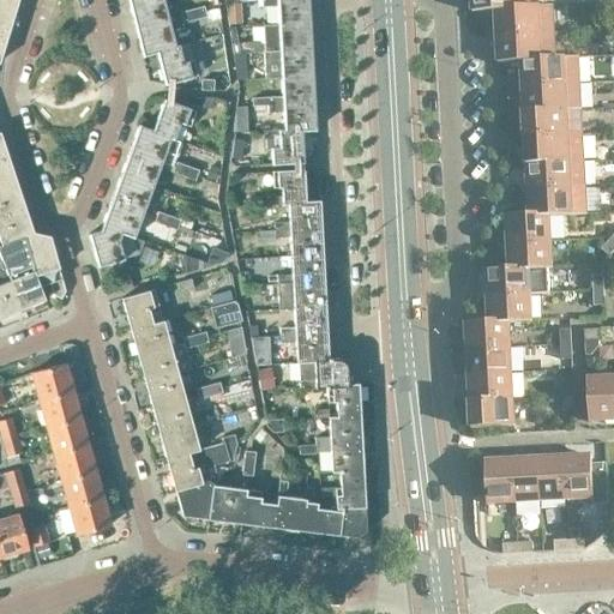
[(17,0),(0,0),(0,7),(13,12),(17,0)]
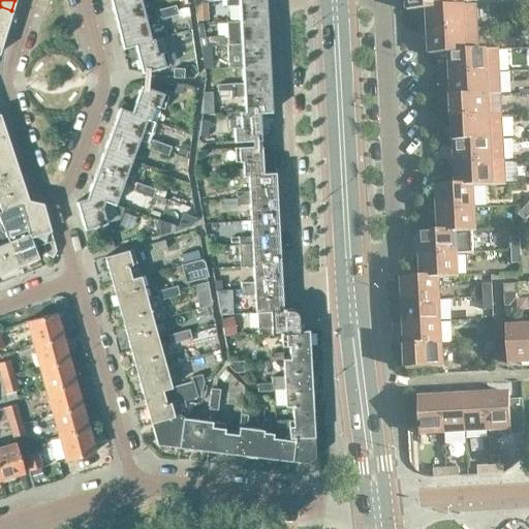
[(139,0),(123,0),(112,3),(118,25),(145,18),(139,0)]
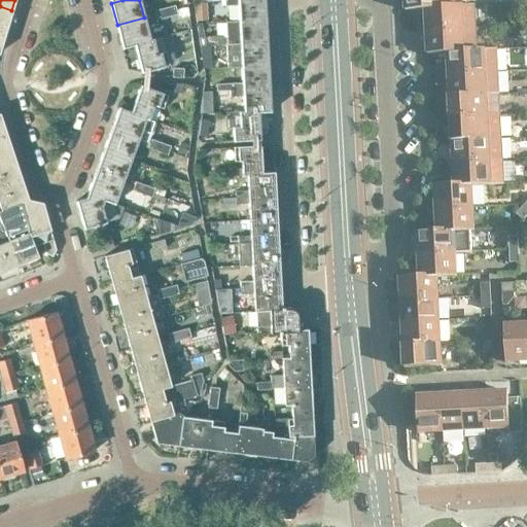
[(238,5),(239,21),(239,22),(265,21),(262,0),(224,0),(225,5),(238,5)]
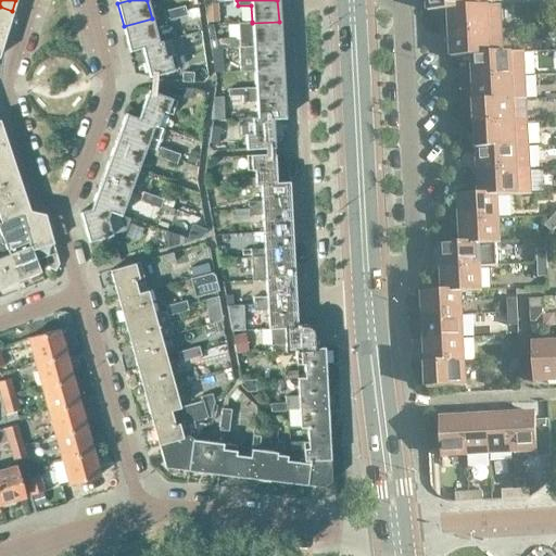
[(426,0),(427,11),(445,10),(445,8),(466,8),(465,5),(466,5),(466,0),(426,0)]
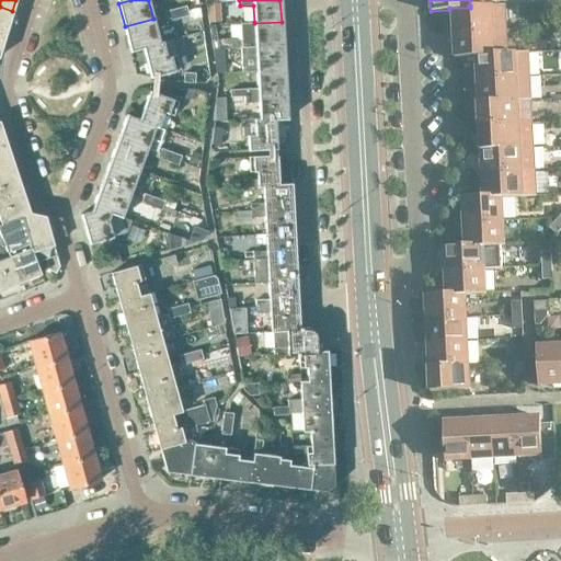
[(220,2),(208,2),(209,22),(221,21),(220,2)]
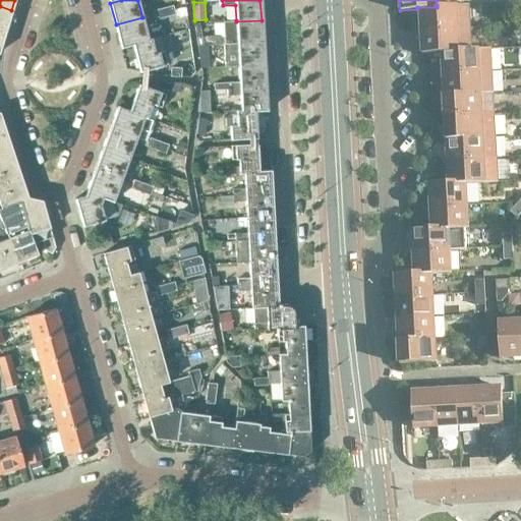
[(456,4),(437,5),(436,5),(437,7),(417,7),(417,9),(418,30),(470,27),(469,5),(456,6),(456,4)]
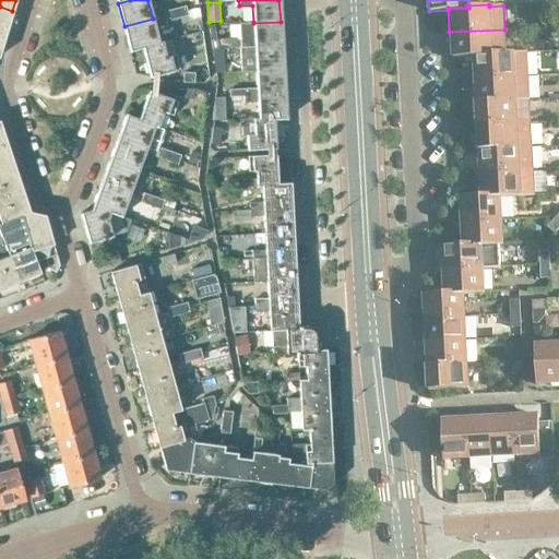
[(165,11),(167,21),(188,15),(189,21),(201,16),(199,7),(187,10),(186,6),(165,11)]
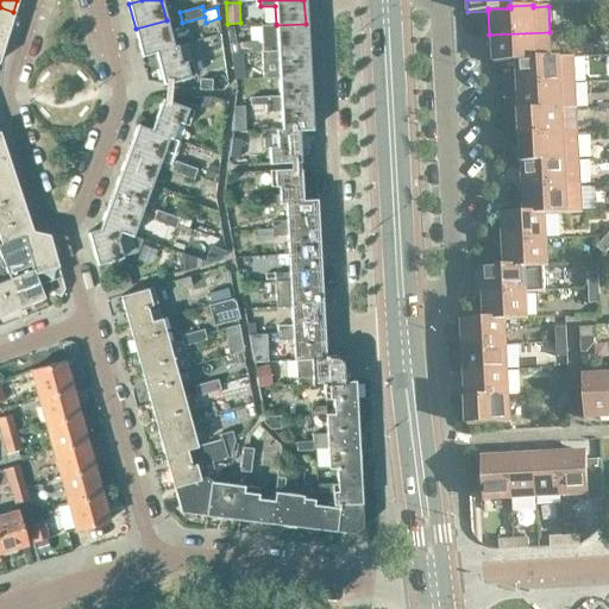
[(0,7),(0,35),(6,37),(13,12),(0,7)]
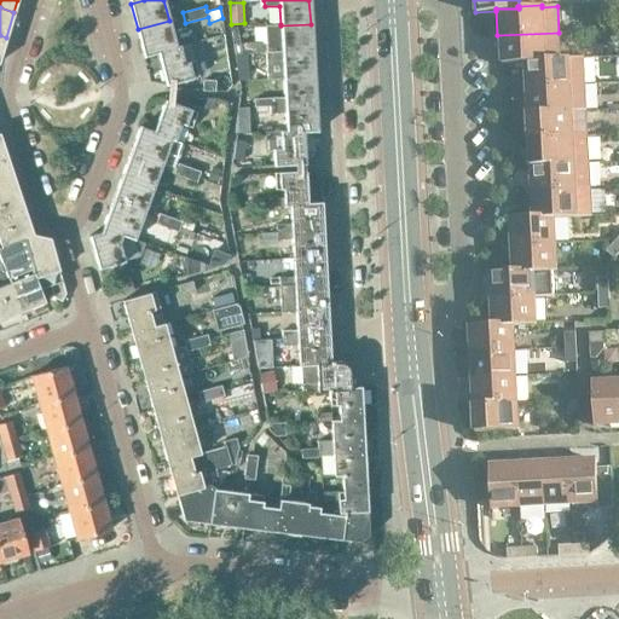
[(169,21),(138,29),(144,55),(158,51),(177,47),(169,21)]
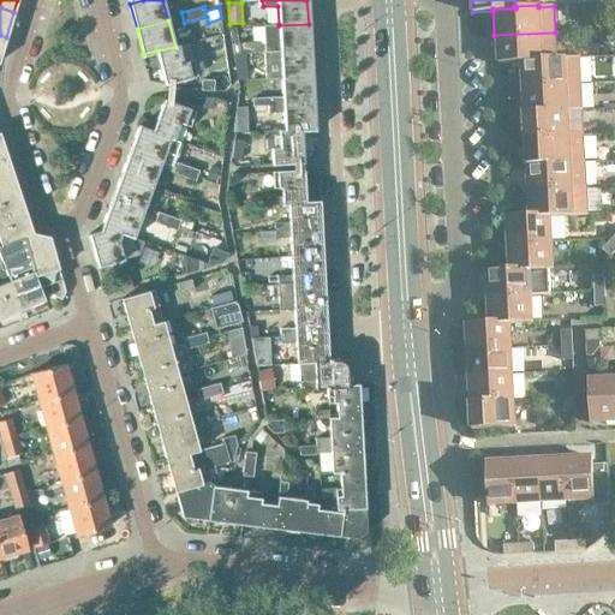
[(279,25),(279,24),(264,24),(266,43),(233,46),(233,54),(264,52),(310,49),(309,24),(279,25)]
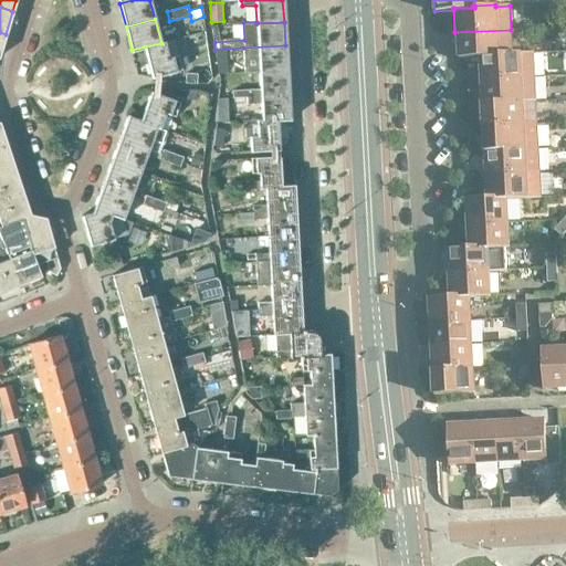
[(457,59),(477,56),(477,55),(498,54),(498,53),(511,52),(511,30),(454,32),(457,59)]
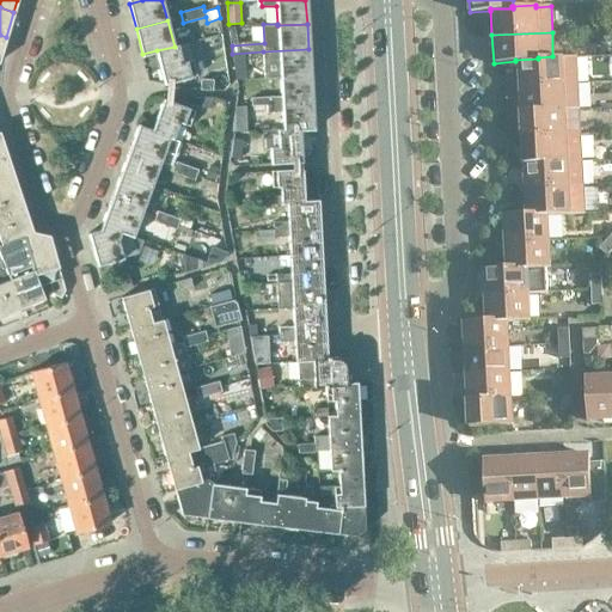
[(178,46),(175,47),(157,50),(165,83),(197,74),(193,59),(183,62),(178,46)]
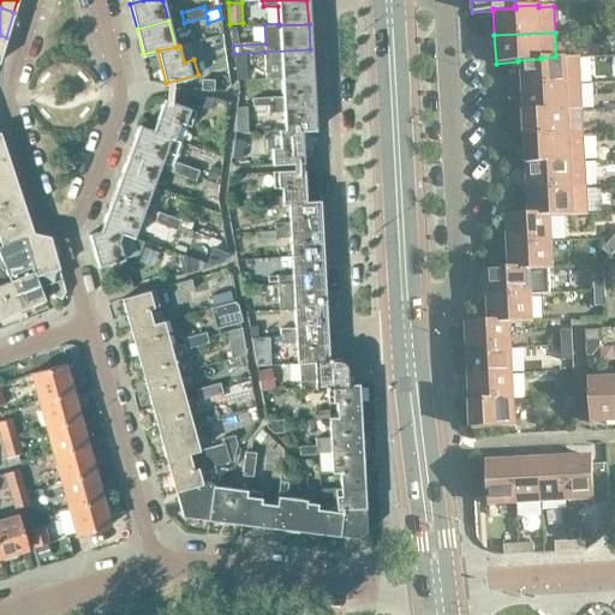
[(311,77),(310,49),(264,52),(266,78),(282,78),(311,77)]
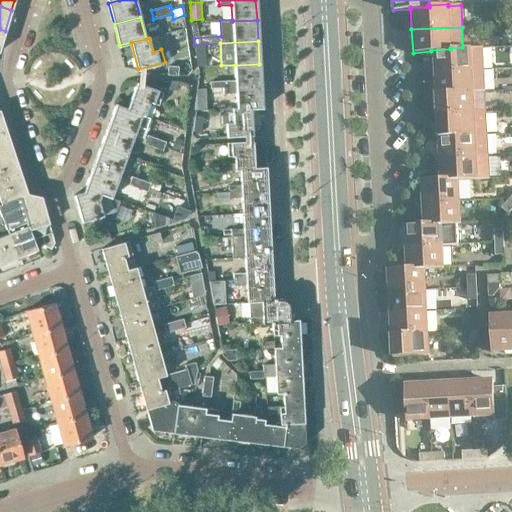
[(431,50),(431,51),(432,51),(433,73),(483,70),(482,48),(471,49),(471,47),(462,47),(450,48),(450,49),(431,50)]
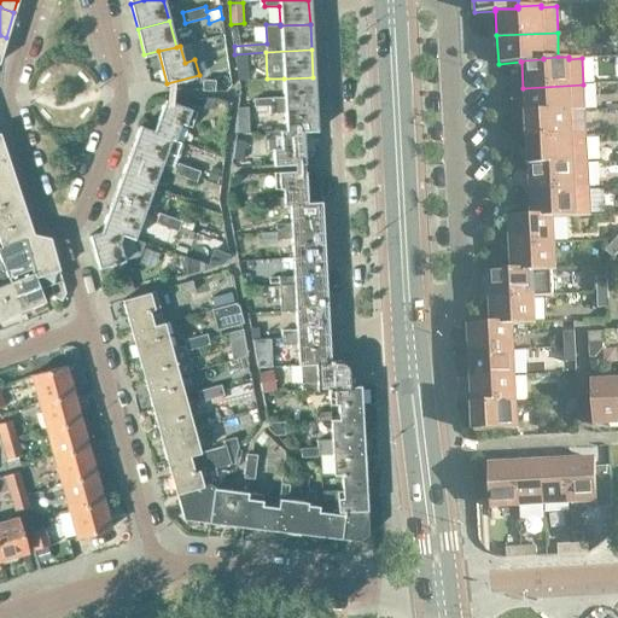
[(313,77),(284,79),(284,98),(270,98),(254,99),(255,106),(270,106),(315,104),(313,77)]
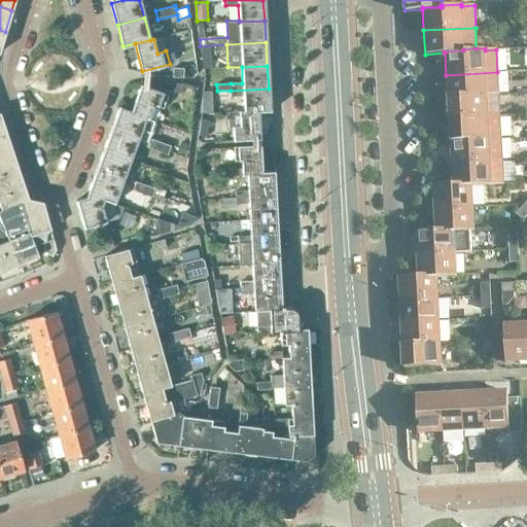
[(192,71),(184,68),(175,67),(174,76),(183,76),(191,77),(192,71)]
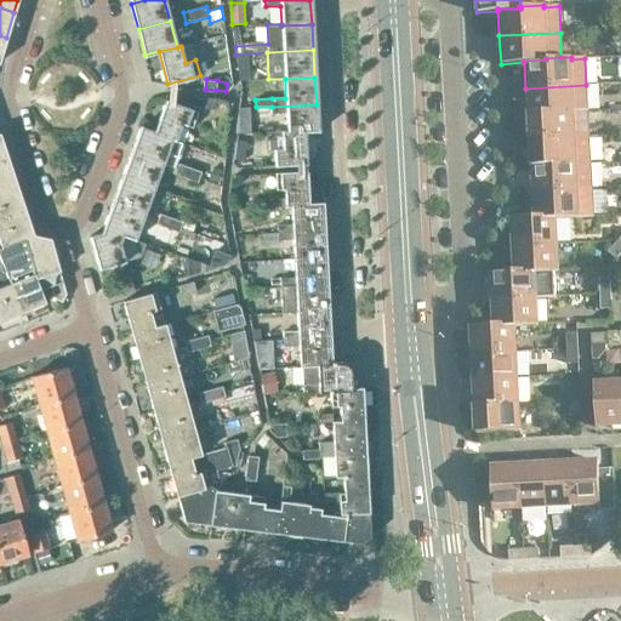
[(527,115),(588,112),(586,85),(525,89),(527,115)]
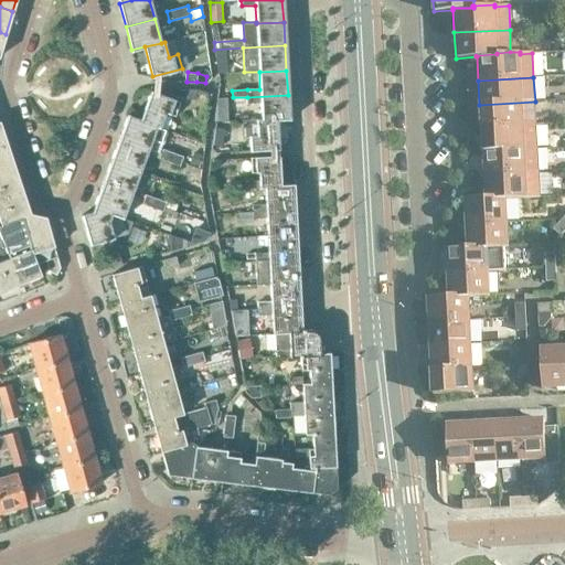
[(195,99),(196,89),(185,89),(185,98),(195,99)]
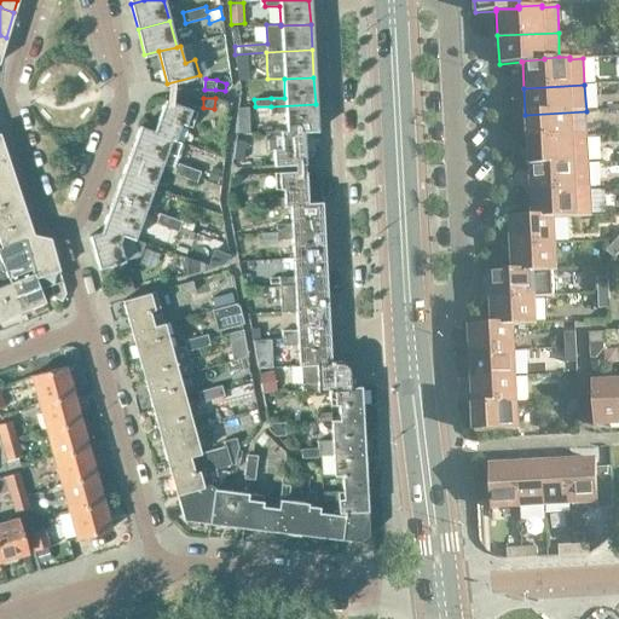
[(155,131),(174,139),(181,123),(191,127),(197,113),(166,100),(155,131)]
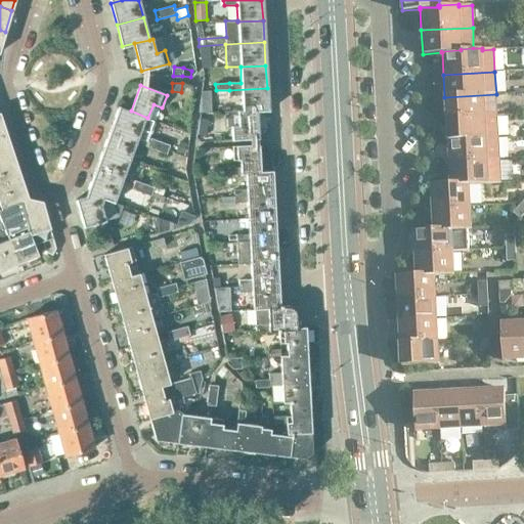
[(243,110),(243,112),(256,112),(268,111),(267,88),(229,90),(229,95),(242,95),(243,110)]
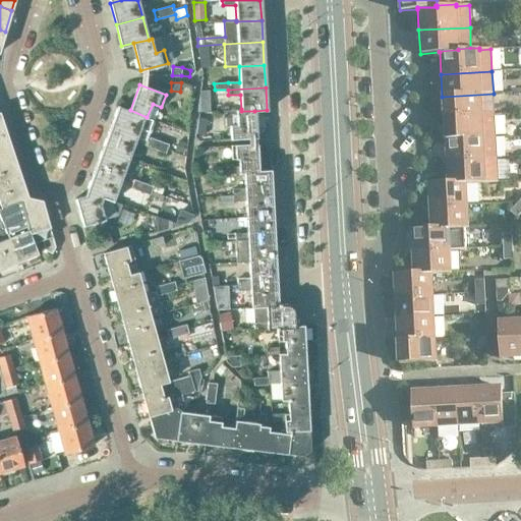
[(197,106),(197,111),(199,111),(211,111),(210,90),(200,90),(197,106)]
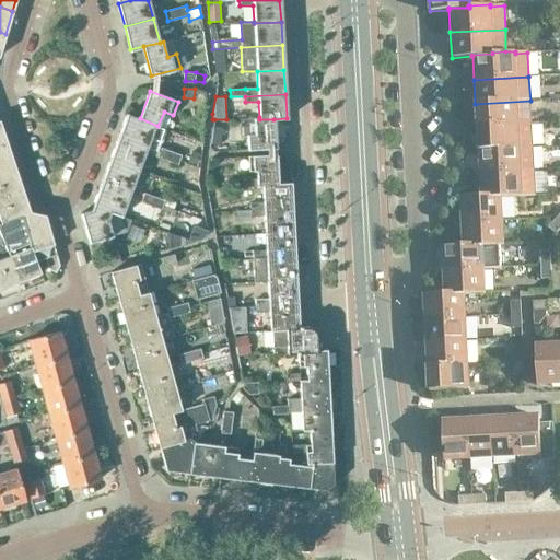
[(476,127),(532,124),(531,101),(475,104),(476,127)]
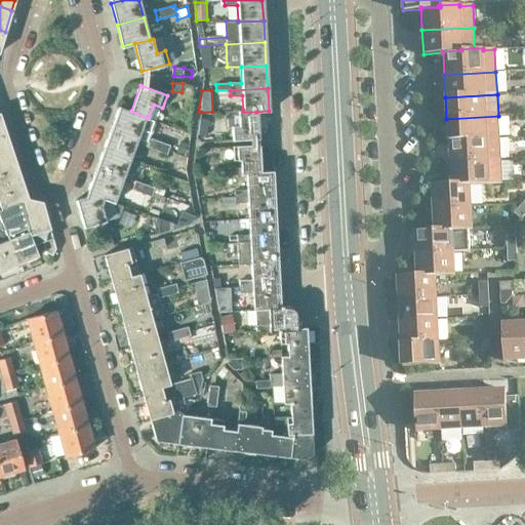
[(120,107),(112,129),(137,139),(143,140),(140,145),(168,155),(171,146),(150,138),(157,122),(148,118),(131,111),(120,107)]
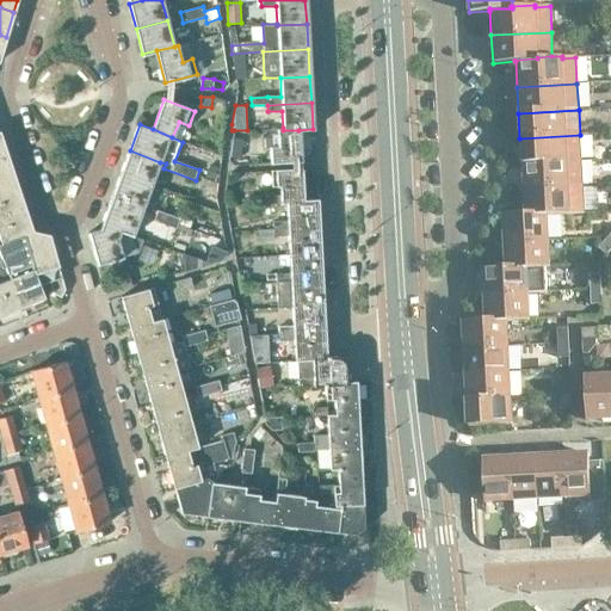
[(300,161),(298,130),(283,130),(283,128),(263,129),(263,136),(264,147),(270,147),(271,162),(300,161)]
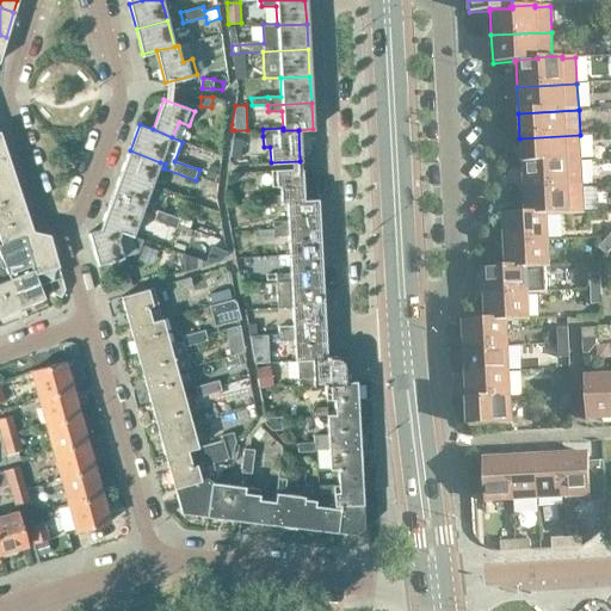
[(520,164),(581,161),(580,135),(519,139),(520,164)]
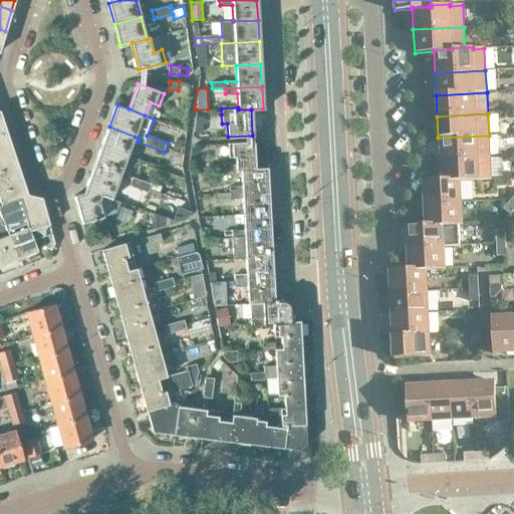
[(197,139),(204,139),(205,135),(202,133),(204,116),(196,115),(193,135),(197,139)]
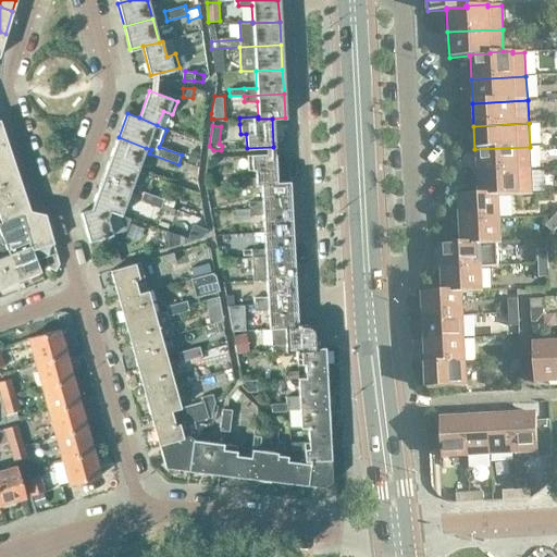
[(146,148),(119,137),(110,160),(138,170),(146,148)]
